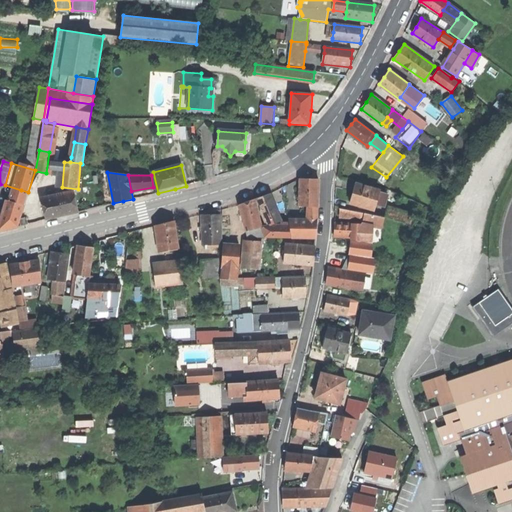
[(310,180),(300,179),(299,207),(308,207),(318,207),(319,180),(310,180)]
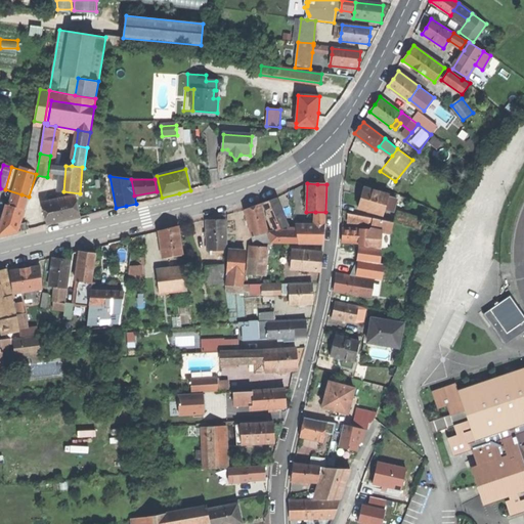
[(358,208),(383,215),(385,206),(388,195),(388,194),(363,187),(361,198),(358,208)]
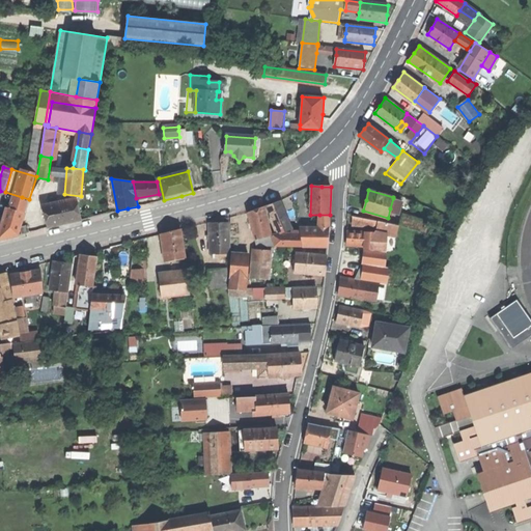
[(25,214),(29,199),(22,197),(18,211),(25,214)]
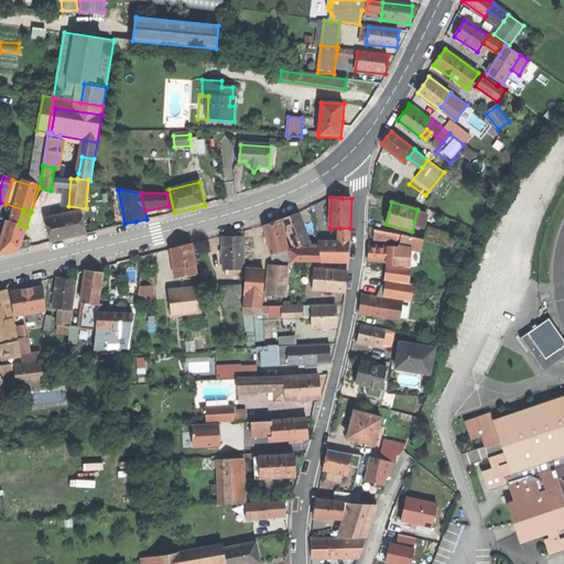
[(45,219),(50,241),(68,238),(86,234),(82,210),(45,219)]
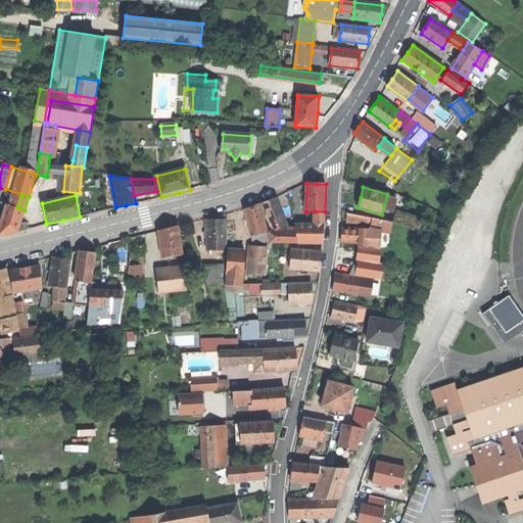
[(396,197),(387,195),(384,205),(393,207),(396,197)]
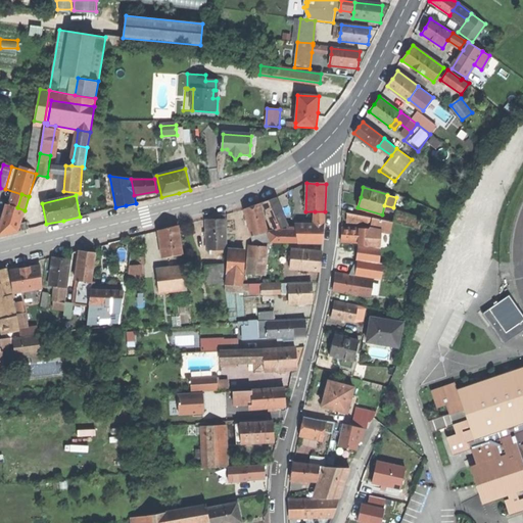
[(269,201),(262,204),(272,230),(273,232),(278,230),(286,226),(276,198),(269,201)]
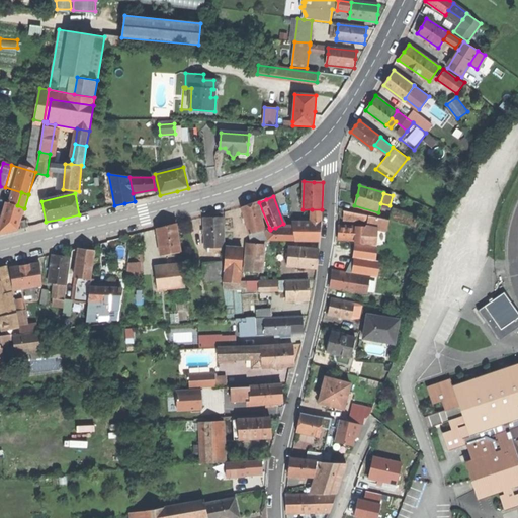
[(18,230),(24,208),(17,205),(6,202),(0,225),(0,233),(7,232),(18,230)]
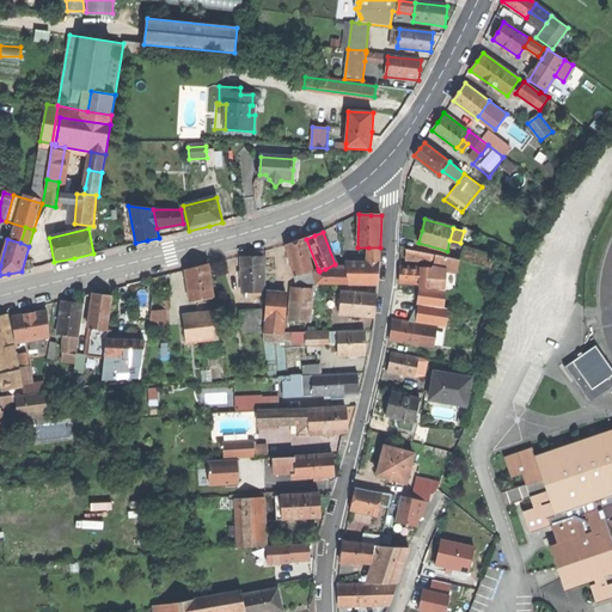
[(294,243),(287,245),(294,276),(311,273),(304,239),(294,243)]
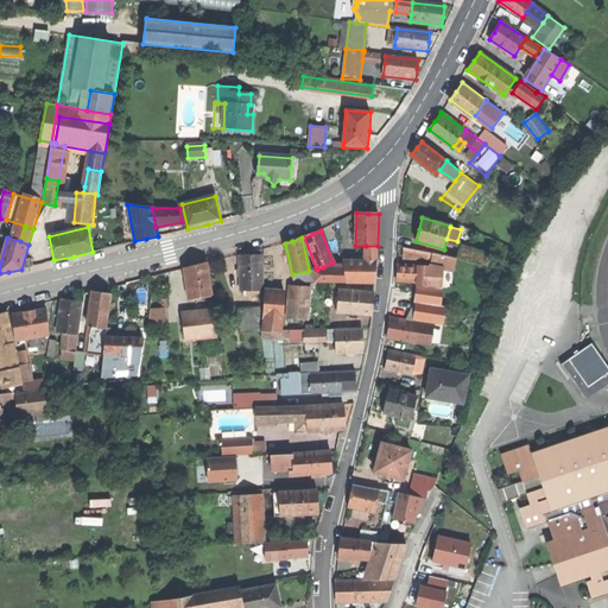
[(377,261),(378,246),(366,246),(365,261),(377,261)]
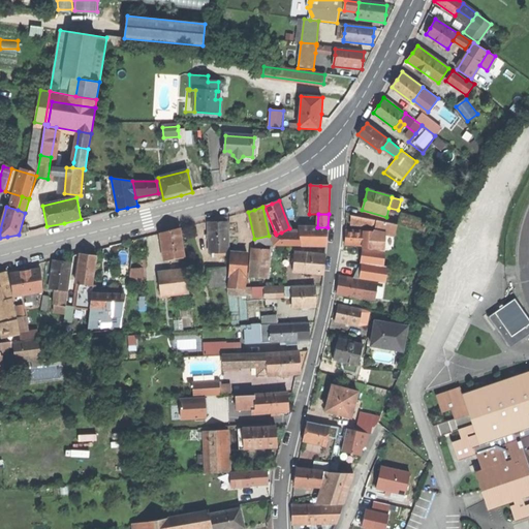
[(351,224),(375,225),(376,220),(352,215),(351,224)]
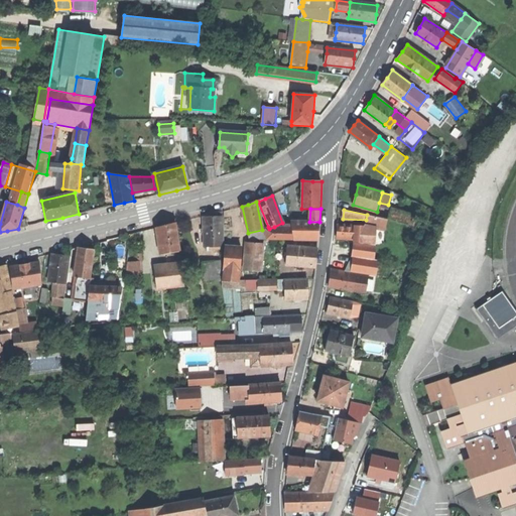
[(408,216),(389,210),(387,219),(406,224),(408,216)]
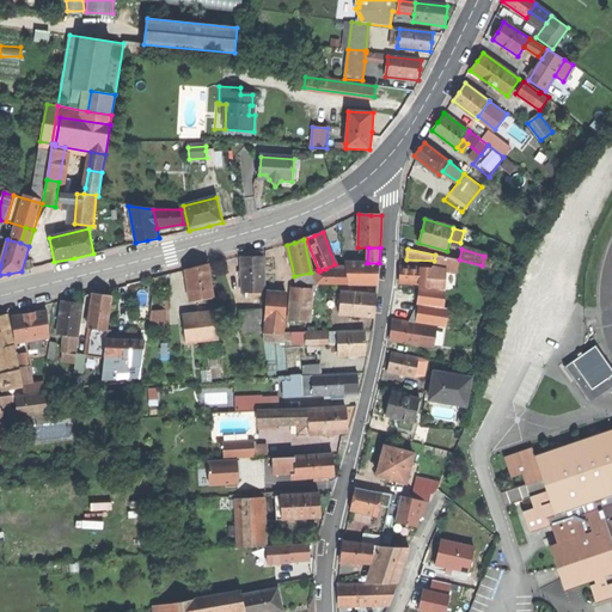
[(434,261),(433,265),(446,269),(457,270),(459,259),(435,255),(434,261)]
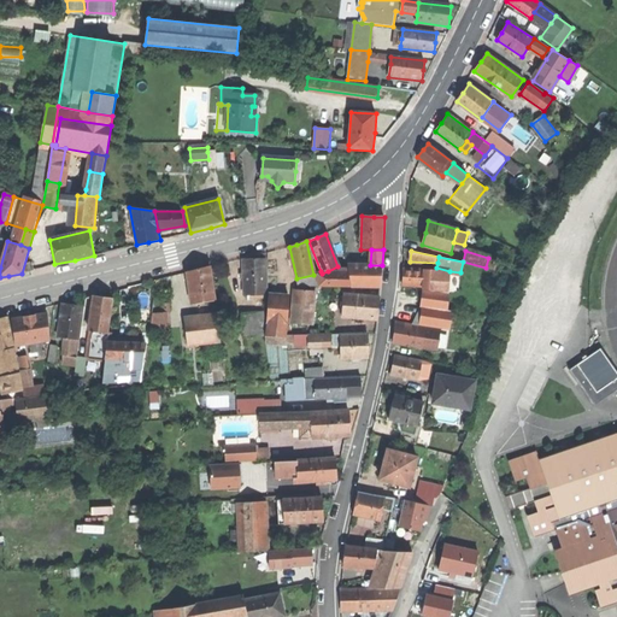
[(495,259),(488,258),(486,268),(493,270),(495,259)]
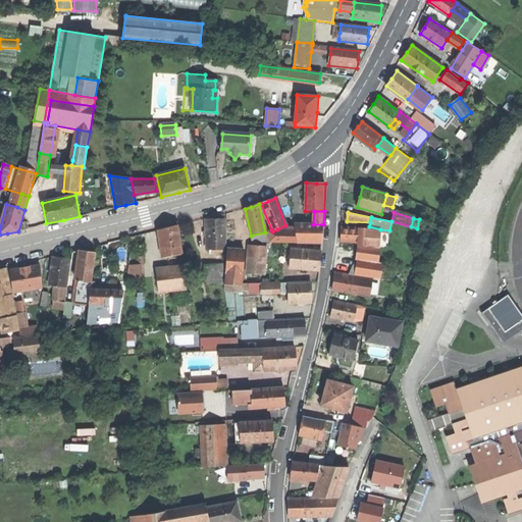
[(215,219),(206,219),(206,250),(217,250),(225,250),(225,219),(215,219)]
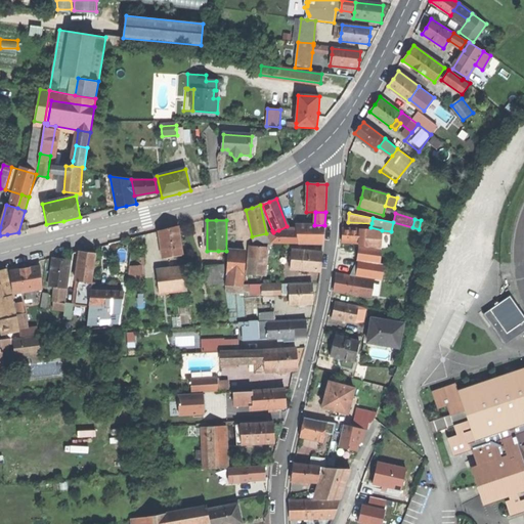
[(322,244),(324,225),(314,225),(296,224),(299,244),(322,244)]
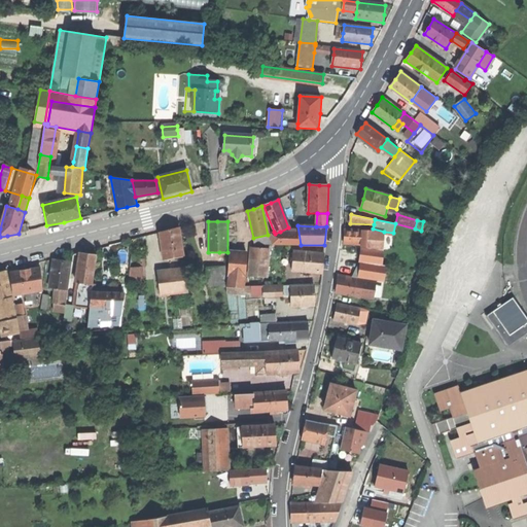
[(162,233),(166,259),(183,256),(179,227),(169,231),(162,233)]
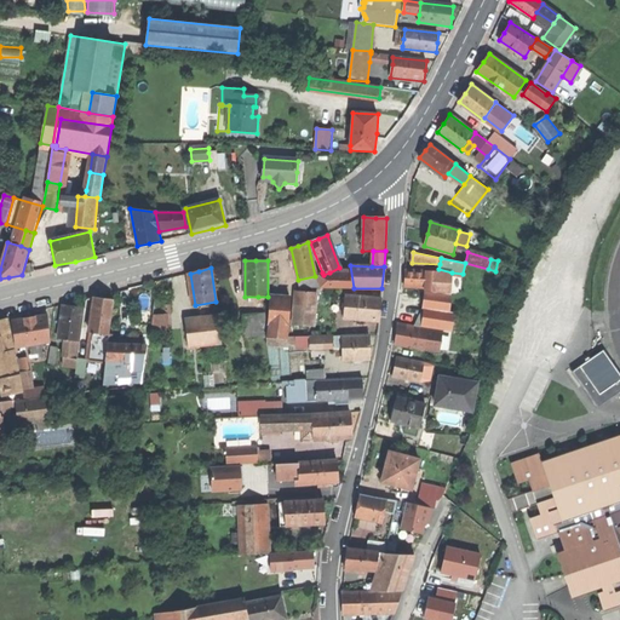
[(425,270),(405,269),(405,279),(405,286),(425,287),(425,270)]
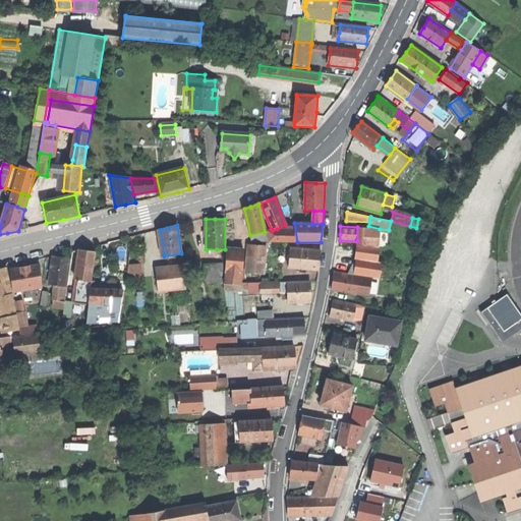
[(368,227),(364,227),(366,244),(367,245),(379,246),(380,229),(368,226),(368,227)]
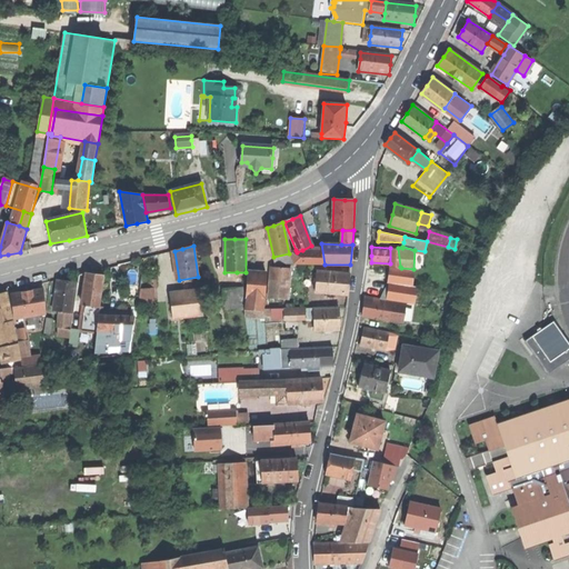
[(398,248),(390,248),(390,263),(390,266),(400,267),(398,248)]
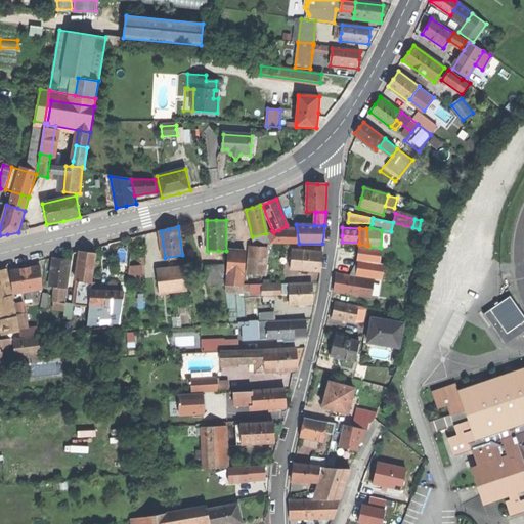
[(279,232),(278,230),(273,232),(272,230),(268,232),(270,244),(298,245),(296,230),(286,230),(279,232)]
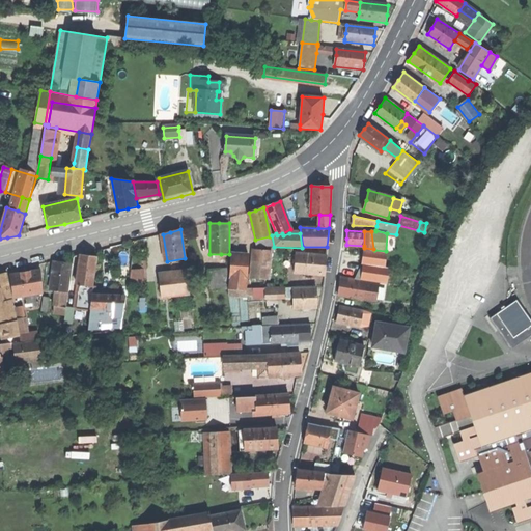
[(272,246),(270,236),(255,240),(257,247),(272,246)]
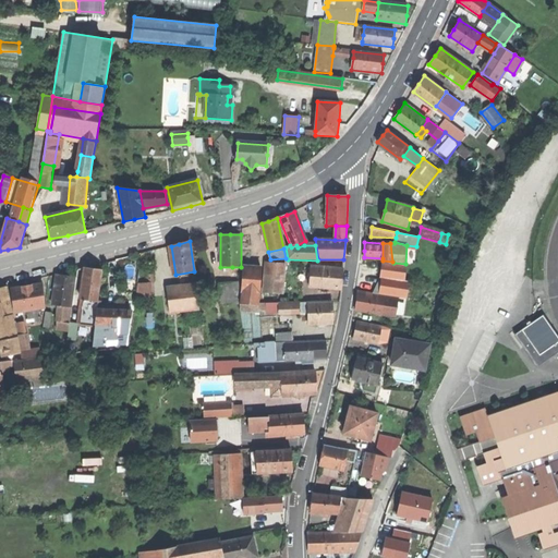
[(264,292),(282,294),(286,264),(266,263),(264,292)]
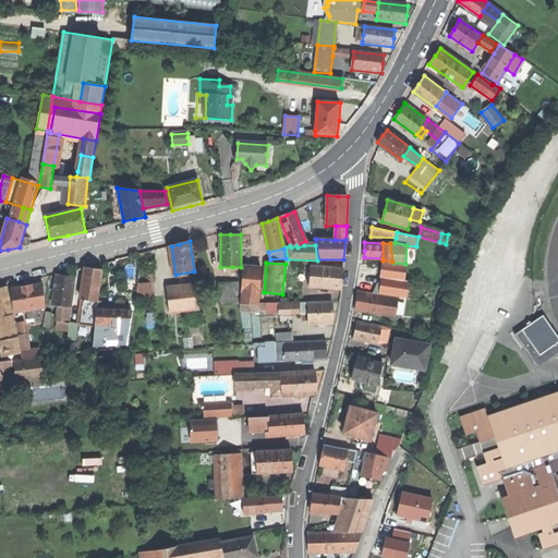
[(342,269),(311,266),(310,288),(341,290),(341,279),(342,269)]
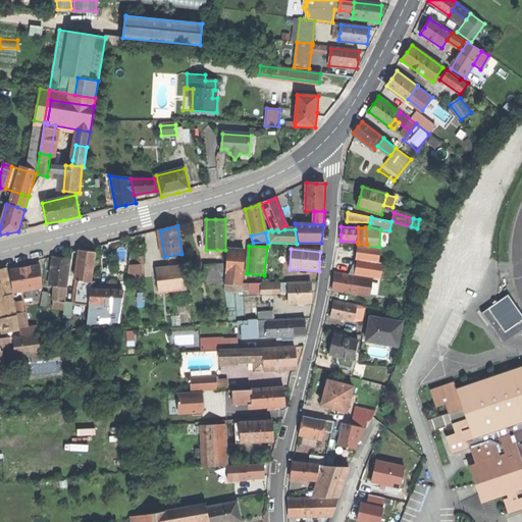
[(88,252),(80,251),(75,280),(79,280),(92,282),(95,253),(88,252)]
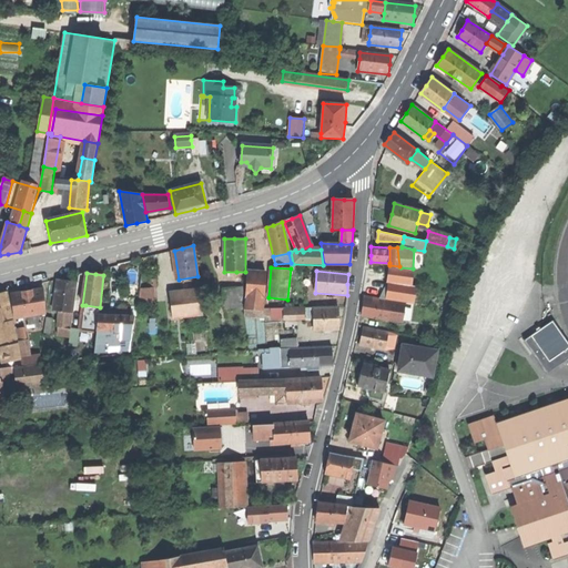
[(266,275),(247,273),(245,297),(245,298),(244,310),(263,311),(266,275)]
